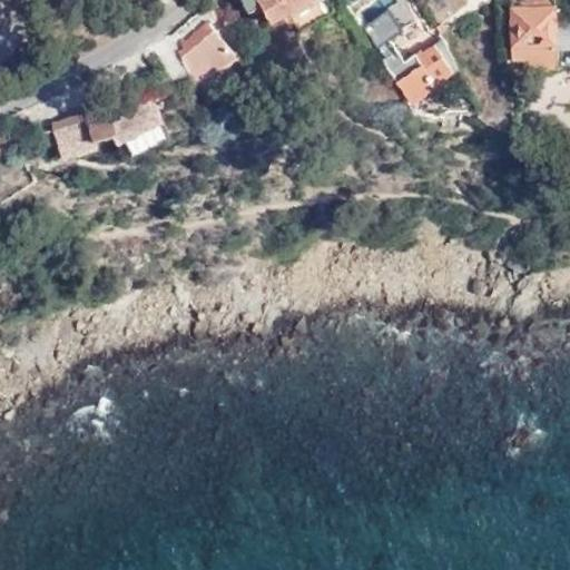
[(294,0),(242,0),(251,13),(263,6),(273,23),(291,12),(286,5),(294,0)]
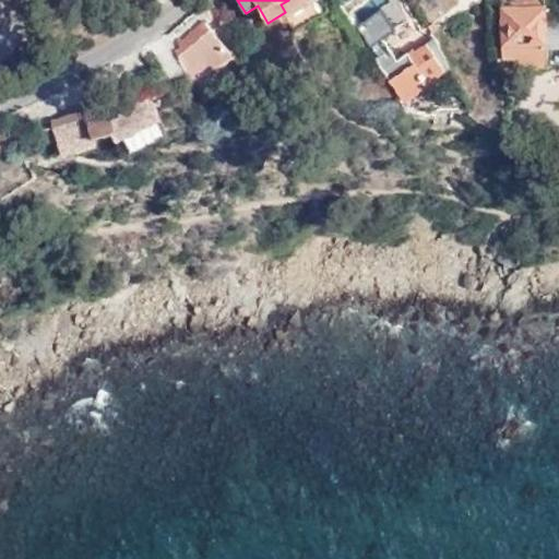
[(307,0),(288,0),(281,4),(285,12),(307,0)]
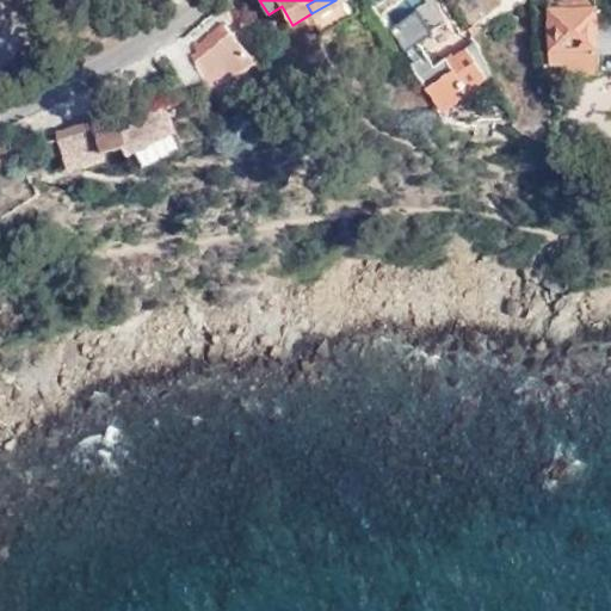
[(596,0),(549,0),(551,65),(568,65),(568,74),(599,73),(598,55),(610,54),(610,19),(597,20),(596,0)]
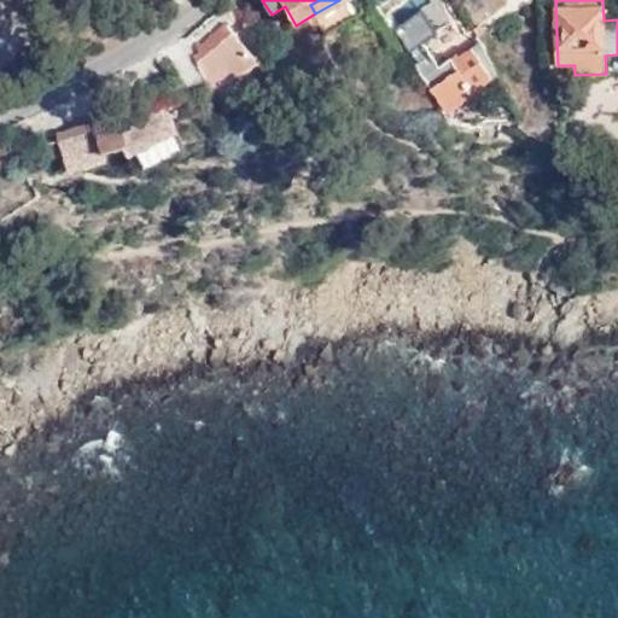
[(187,38),(165,50),(188,88),(207,80),(213,92),(261,64),(228,27),(234,21),(222,6),(187,38)]
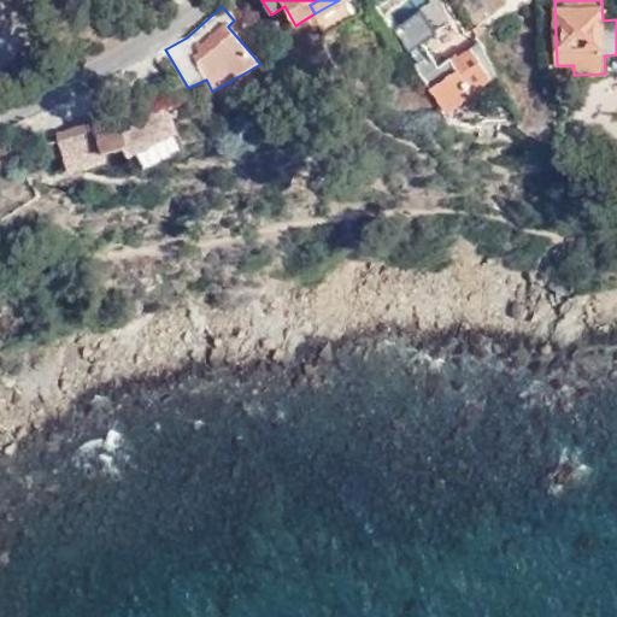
[(433,66),(421,74),(444,107),(445,106),(444,104),(465,89),(471,98),(475,94),(474,92),(492,80),(487,72),(489,70),(475,52),(471,54),(469,50),(457,57),(457,56),(435,70),(433,66)]
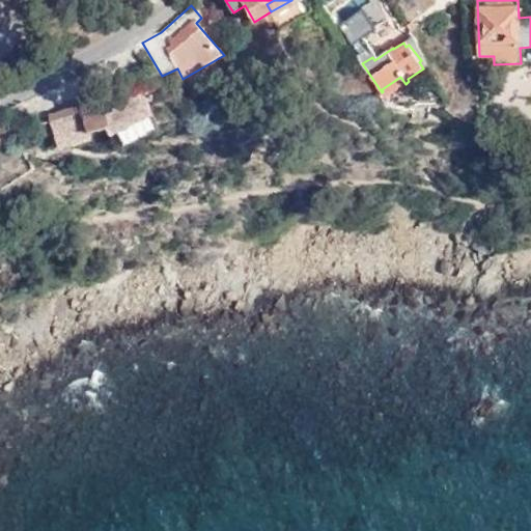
[(400,77),(382,89),(383,91),(382,92),(385,98),(406,84),(400,77)]
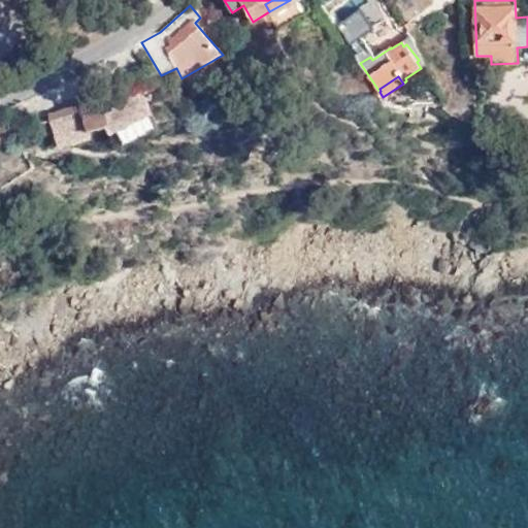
[(105,88),(111,101),(122,96),(117,83),(105,88)]
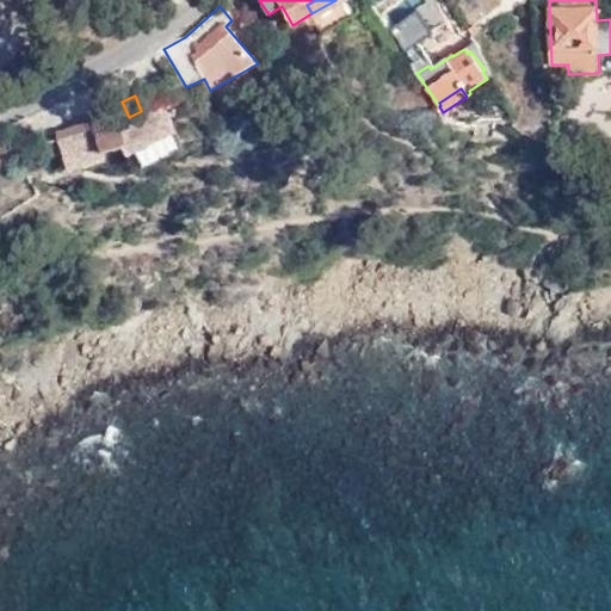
[(103,153),(124,146),(128,154),(136,149),(144,165),(183,147),(162,102),(141,111),(129,117),(121,121),(117,111),(56,131),(69,172),(106,160),(103,153)]
